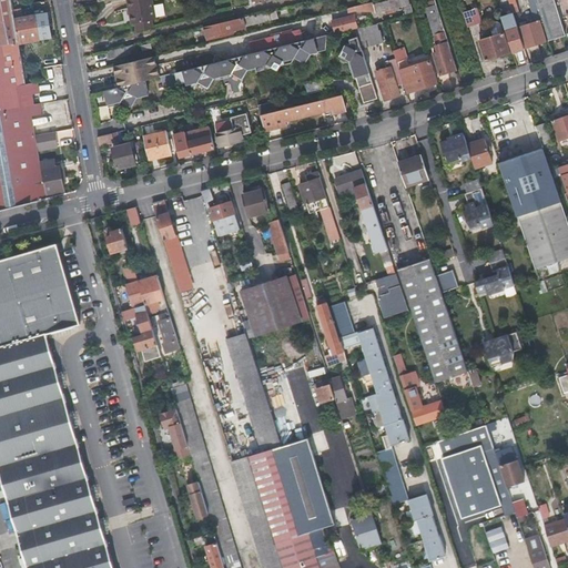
[(0,0),(0,210),(47,199),(46,194),(41,168),(39,152),(36,134),(32,117),(30,105),(28,94),(26,83),(24,71),(20,46),(14,18),(11,0),(0,0)]
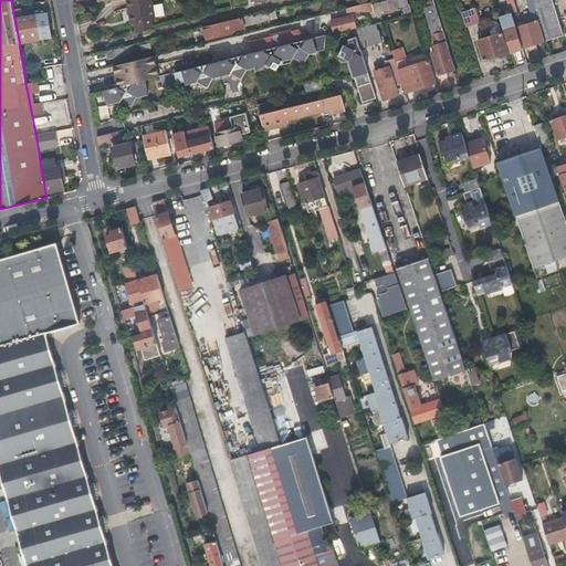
[(124,0),(128,20),(144,17),(153,16),(149,0),(124,0)]
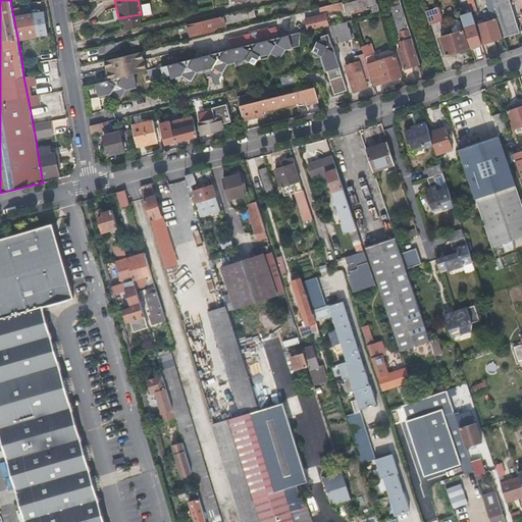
[(343,2),(318,7),(319,12),(326,10),(345,11),(355,9),(356,12),(362,10),(361,7),(370,5),(372,12),(378,11),(375,0),(358,0),(344,4),(343,2)]
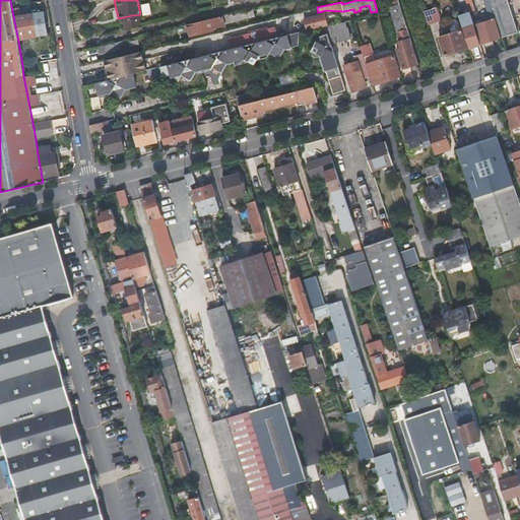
[(476,12),(472,0),(466,0),(471,14),(476,12)]
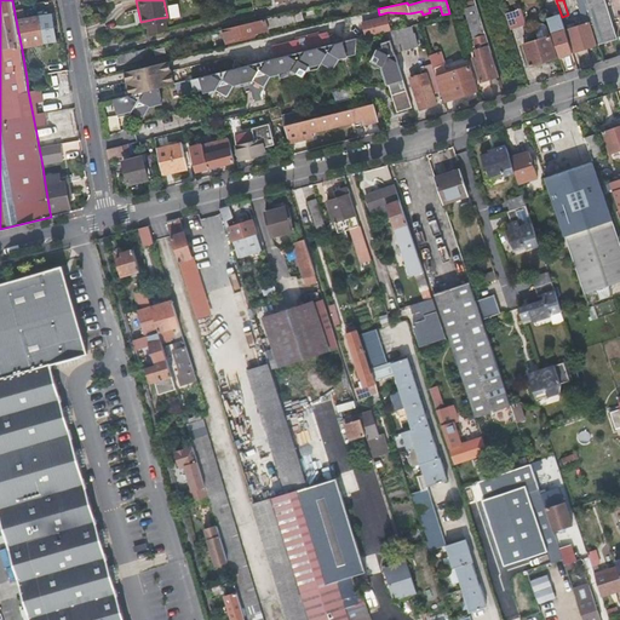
[(587,22),(591,21),(584,0),(573,0),(581,24),(567,29),(574,51),(595,44),(587,22)]
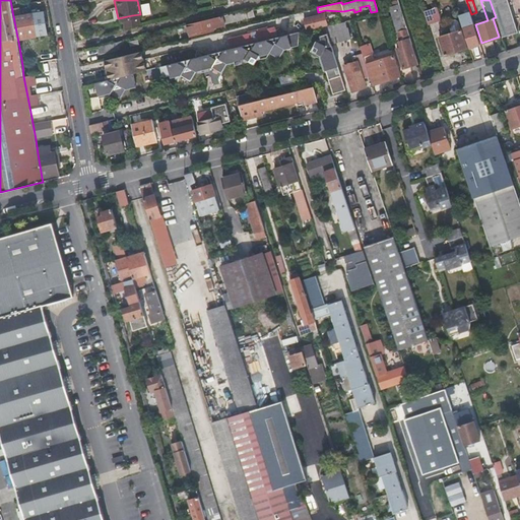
[(490,0),(496,17),(501,37),(517,31),(507,0),(490,0)]
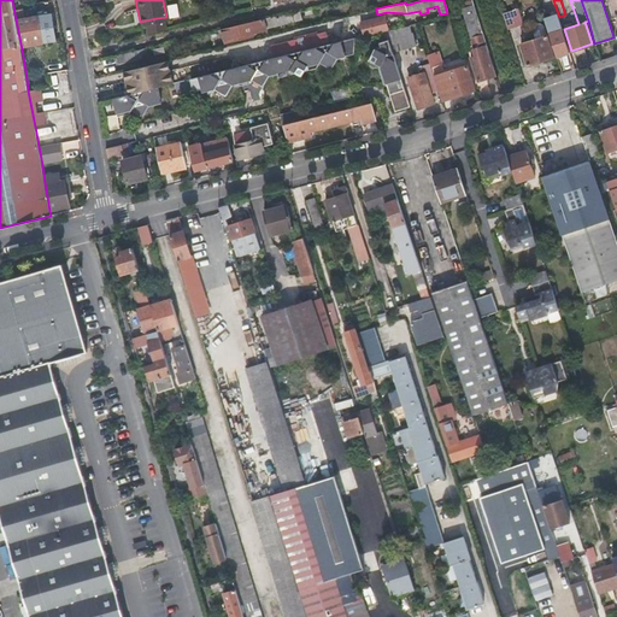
[(472,3),(458,6),(472,54),(487,51),(480,27),(472,3)]
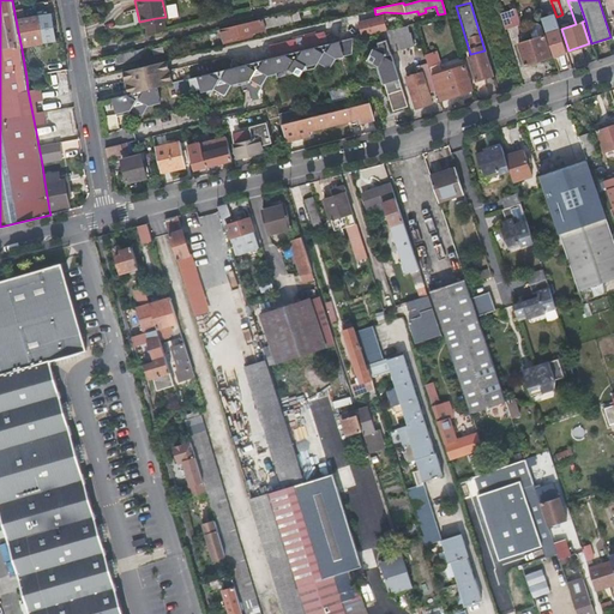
[(324,13),(321,4),(307,7),(309,17),(324,13)]
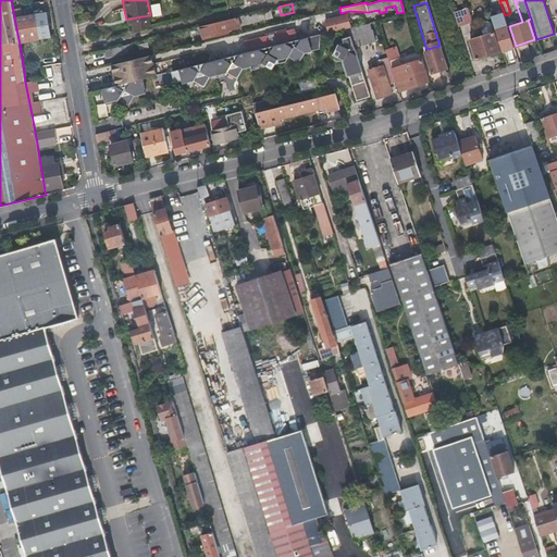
[(467,10),(454,14),(458,28),(471,24),(467,10)]
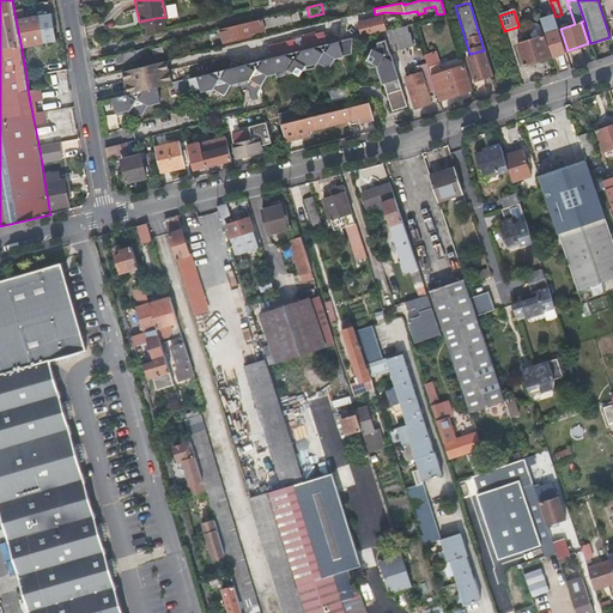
[(287,12),(218,29),(222,42),(249,36),(249,30),(290,20),(287,12)]
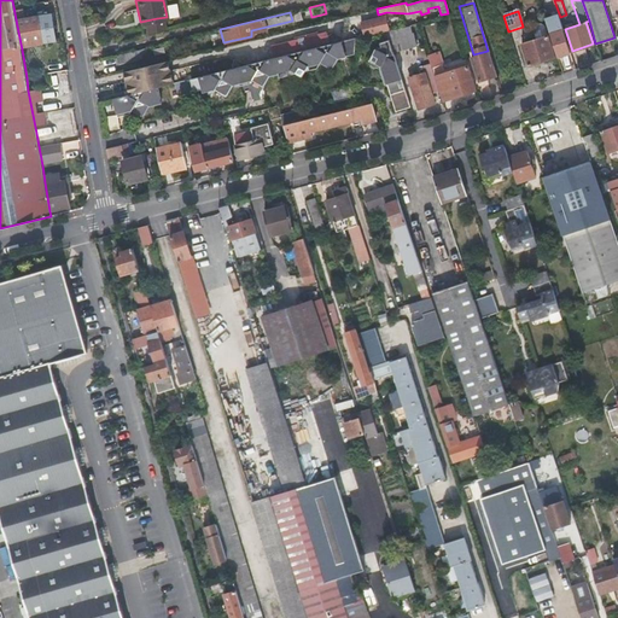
[(52,13),(16,19),(22,50),(57,44),(52,13)]
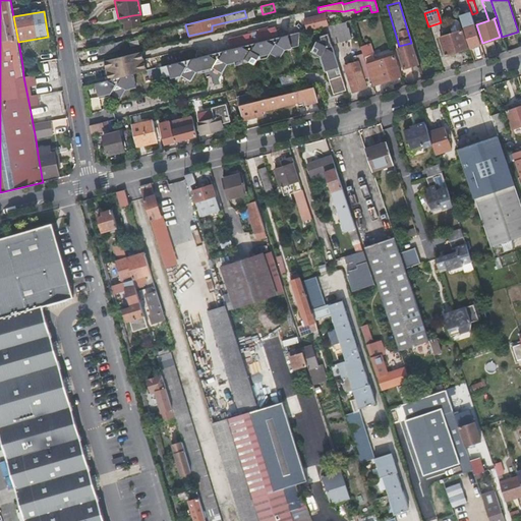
[(328,13),(307,18),(310,30),(331,24),(328,13)]
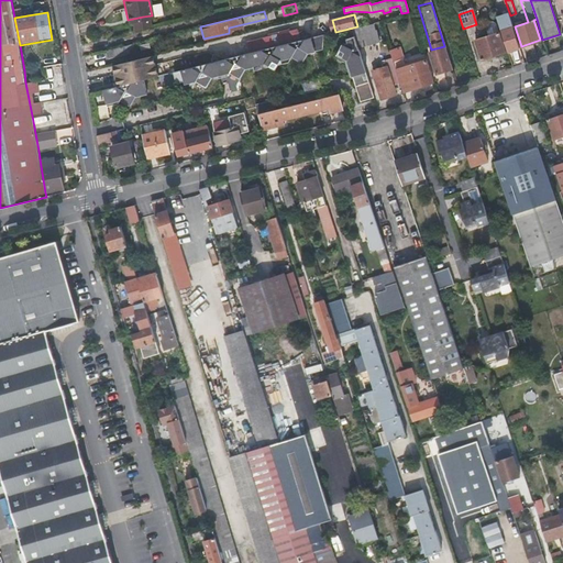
[(507,51),(520,47),(514,26),(510,15),(498,19),(507,51)]
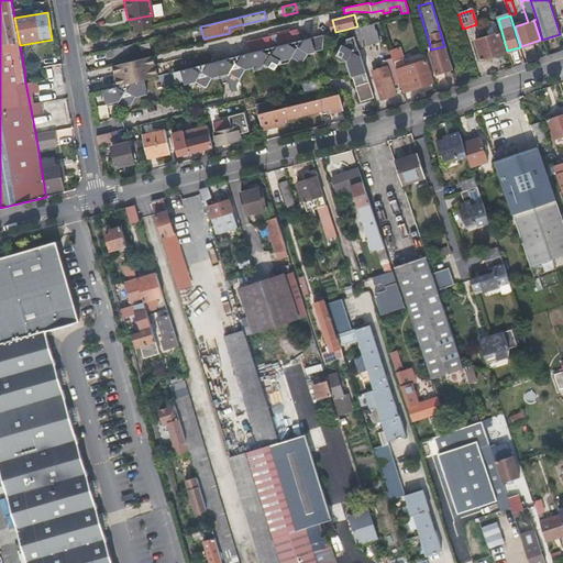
[(148,19),(131,22),(132,30),(150,26),(148,19)]
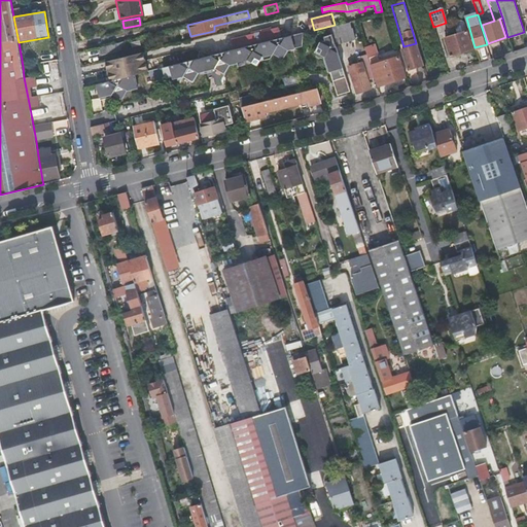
[(466,30),(444,37),(450,56),(472,48),(466,30)]
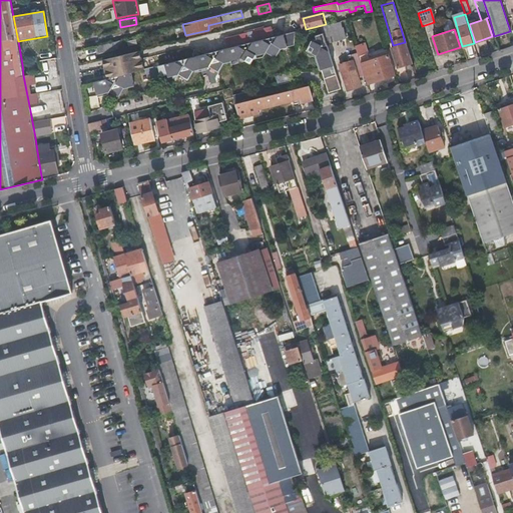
[(235,38),(237,46),(254,41),(273,37),(270,30),(264,31),(244,36),(235,38)]
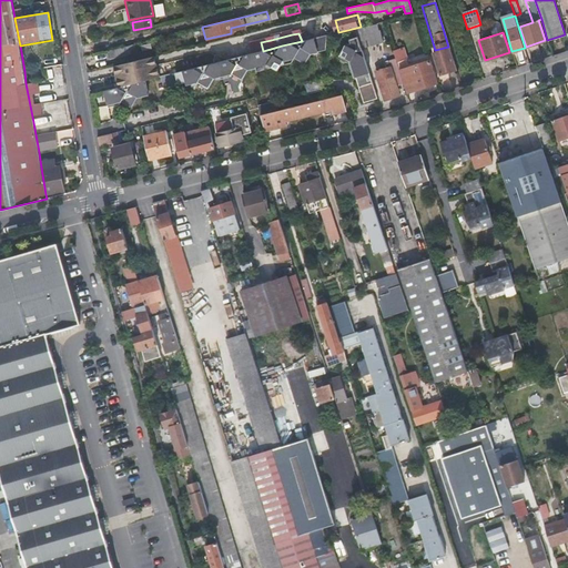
[(302,41),(282,46),(285,60),(296,57),(306,63),(313,52),(327,50),(330,36),(330,34),(307,40),(302,41)]
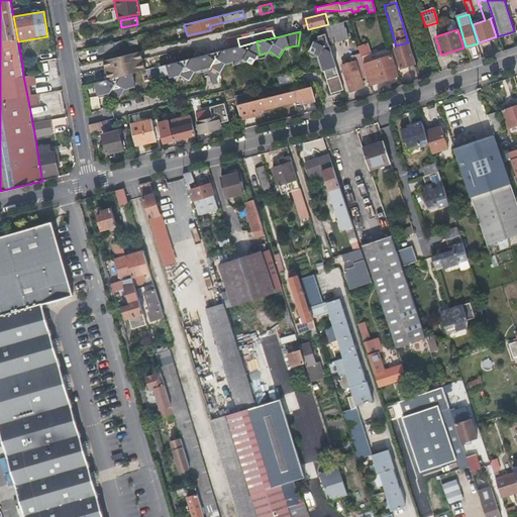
[(330,92),(343,89),(327,33),(319,35),(320,39),(313,50),(319,54),(321,62),(324,62),(329,78),(326,80),(330,92)]
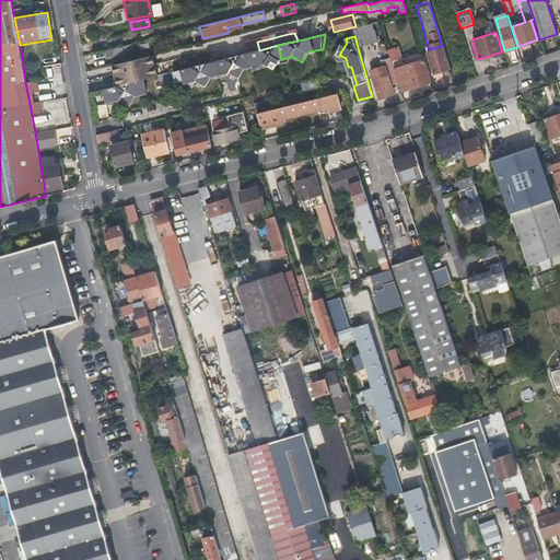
[(339,55),(347,43),(343,43),(337,54),(339,55)]
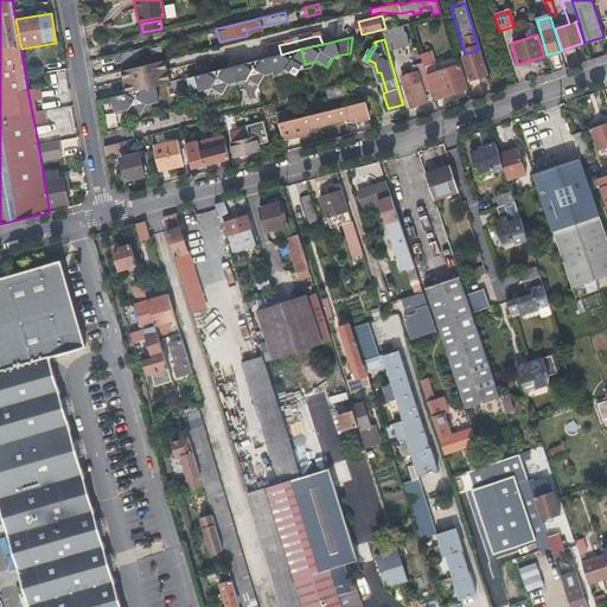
[(139,48),(114,53),(117,62),(140,56),(139,48)]
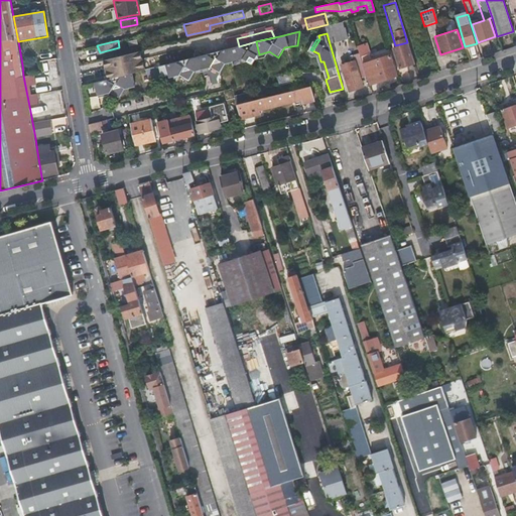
[(239,46),(230,48),(233,60),(245,58),(253,63),(254,59),(259,57),(259,54),(256,41),(239,46)]
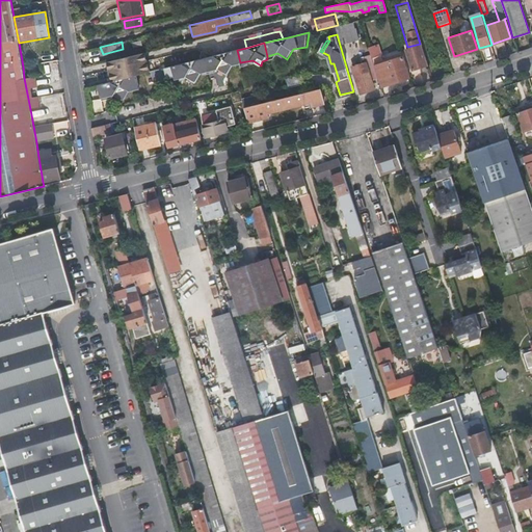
[(410,70),(427,64),(420,44),(407,47),(404,48),(410,70)]
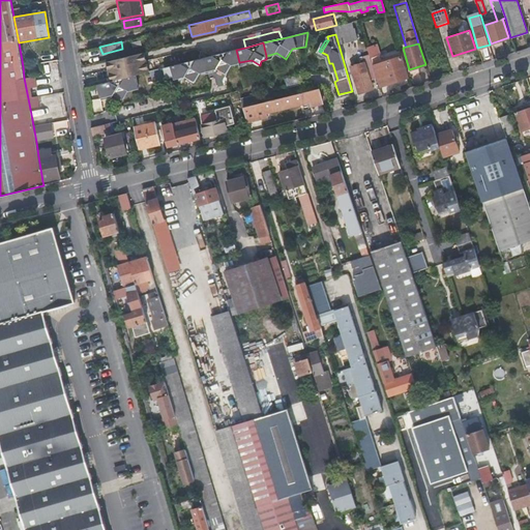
[(204,57),(207,70),(217,68),(226,74),(232,64),(239,62),(236,50),(204,57)]
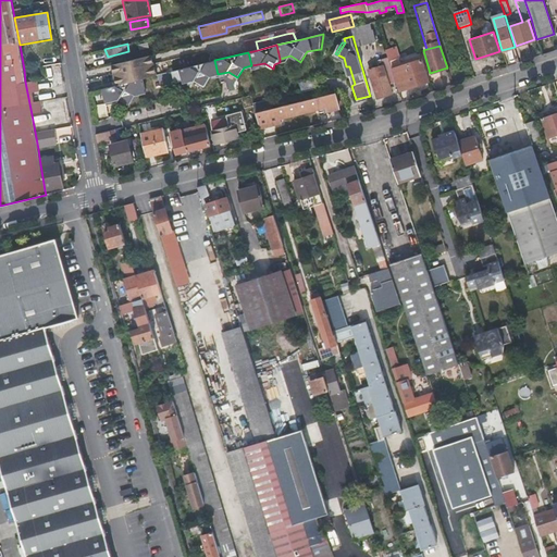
[(150,53),(110,63),(112,72),(152,62),(150,53)]
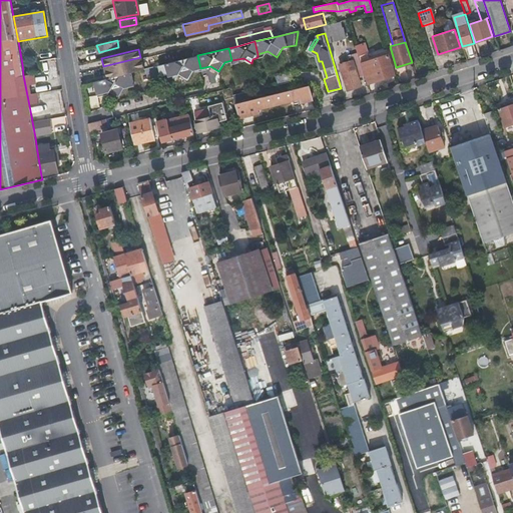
[(366,53),(359,55),(360,58),(365,75),(373,73),(375,81),(394,75),(388,54),(368,60),(366,53)]
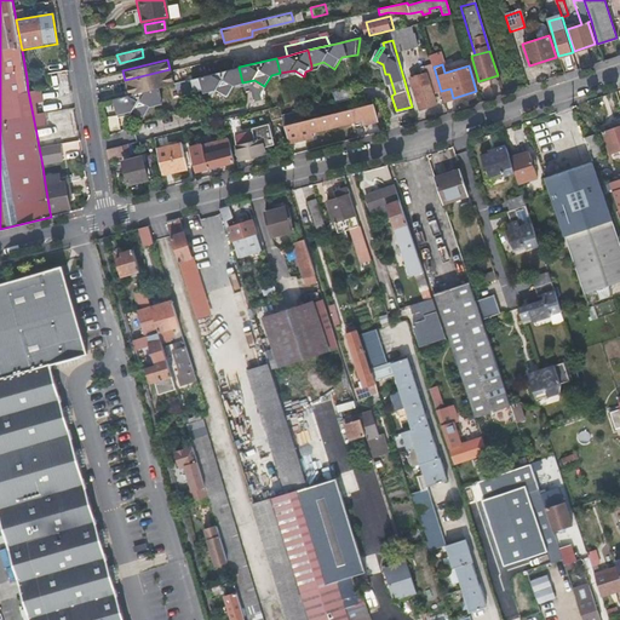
[(234,84),(242,82),(239,67),(206,75),(193,79),(195,93),(218,89),(229,95),(234,84)]
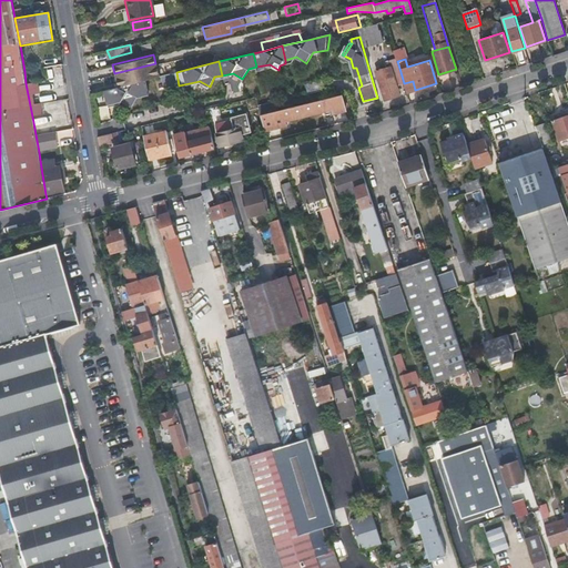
[(163,62),(155,63),(159,77),(166,74),(163,62)]
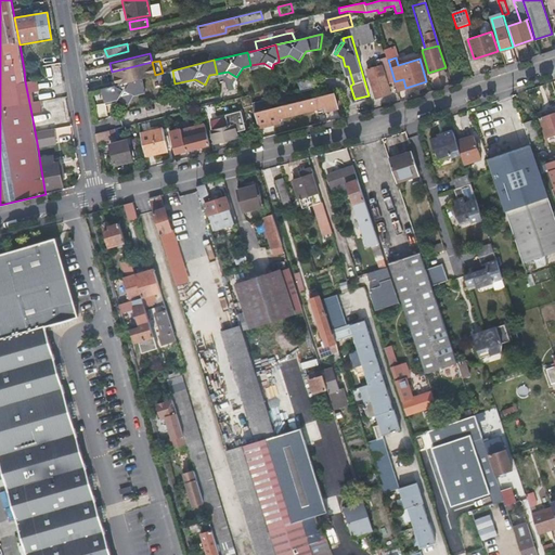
[(152,62),(112,72),(115,85),(133,80),(142,78),(155,75),(152,62)]
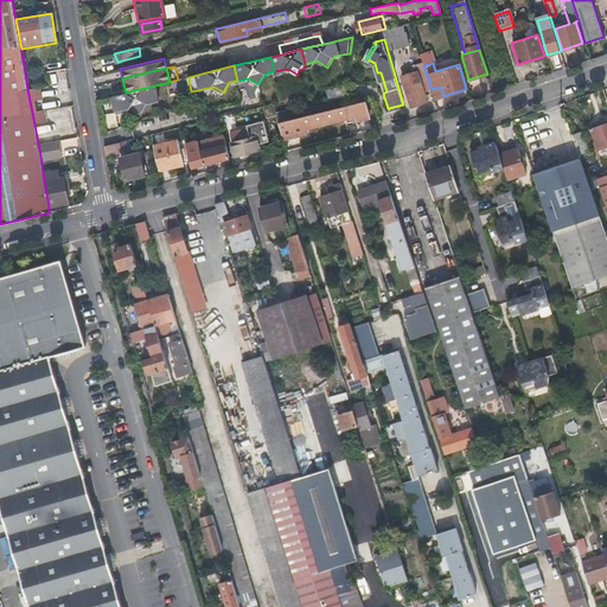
[(423,91),(432,89),(426,69),(402,75),(411,106),(427,101),(423,91)]
